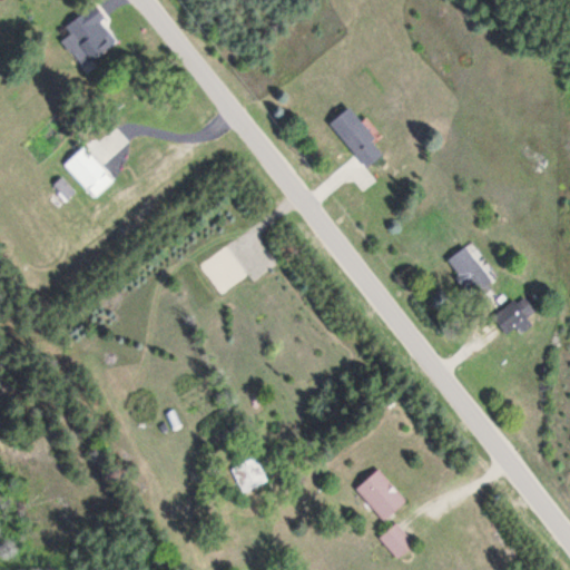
[(114,42),(98,22),(105,18),(94,3),(65,27),(70,33),(61,40),(82,67),(114,42)]
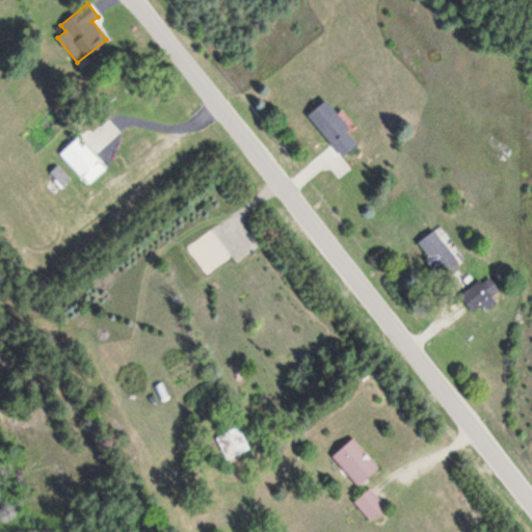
[(358,144),(325,101),(308,114),(340,158),(358,144)]
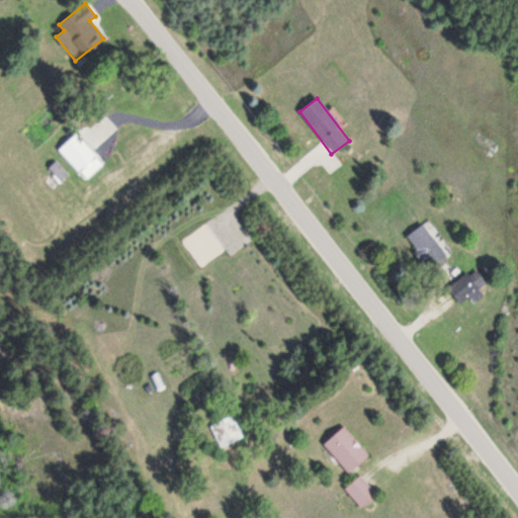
[(85,181),(103,165),(76,134),(58,150),(85,181)]
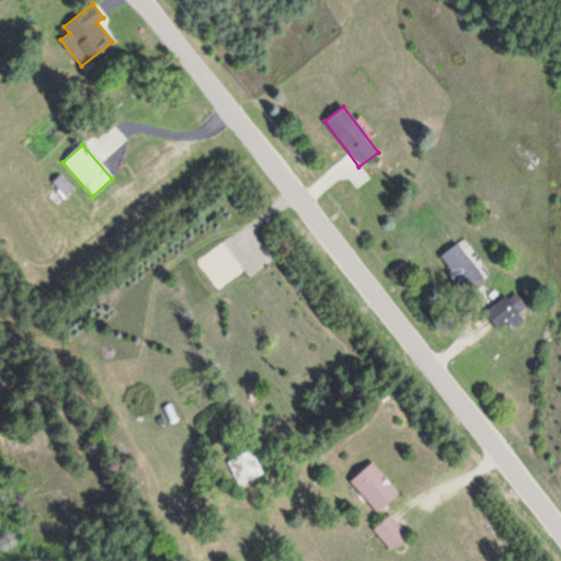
[(438,259),(466,292),(483,277),(456,243),(438,259)]
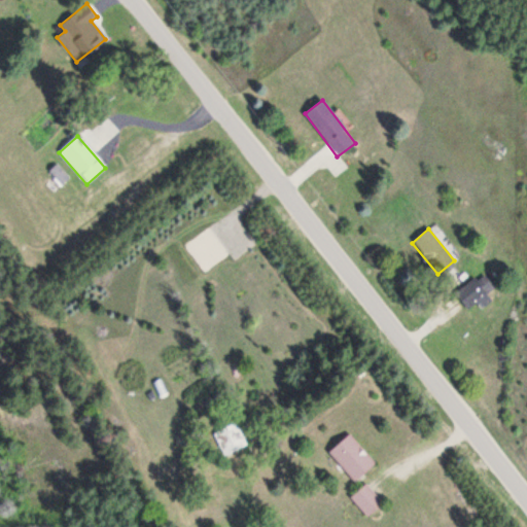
[(490,301),(486,293),(493,288),(484,273),(455,290),(469,314),(490,301)]
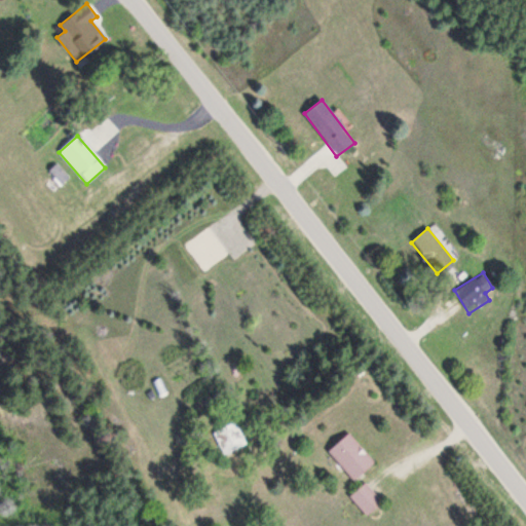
[(246,444),(234,421),(212,434),(223,456),(246,444)]
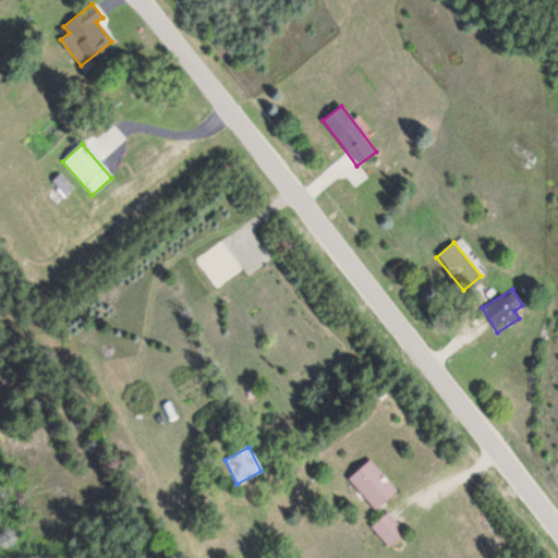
[(376,510),(398,490),(370,459),(348,480),(376,510)]
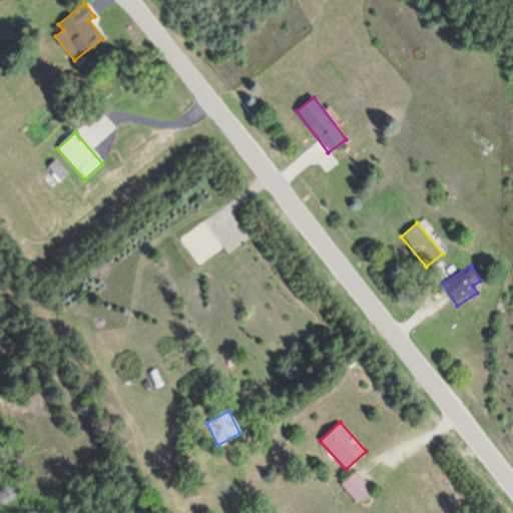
[(357,504),(373,490),(356,471),(340,485),(357,504)]
